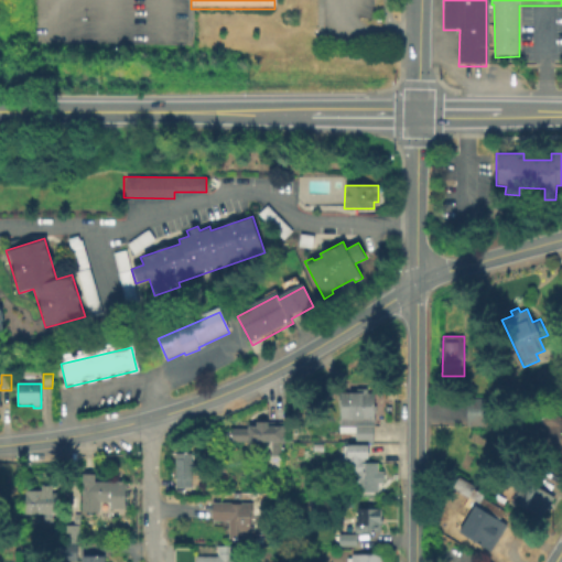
[(374,440),(355,440),(355,434),(338,434),(338,392),(356,392),(356,388),(367,388),(367,392),(374,392),(374,440)]
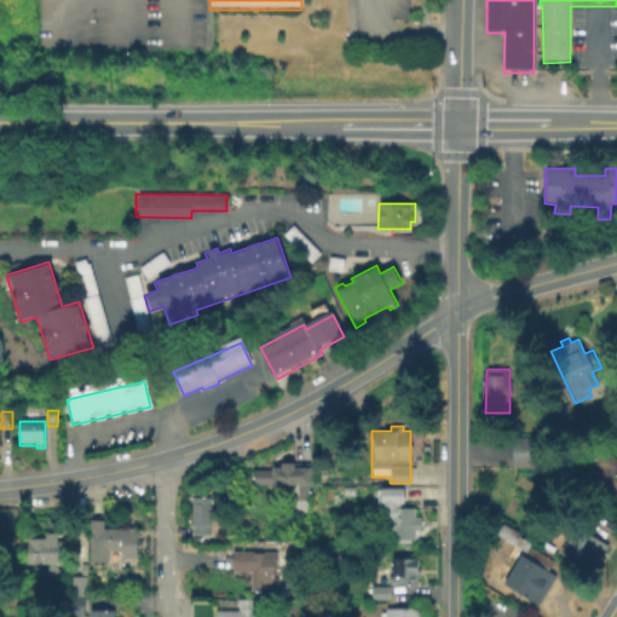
[(512,468),(512,438),(538,438),(538,468),(512,468)]
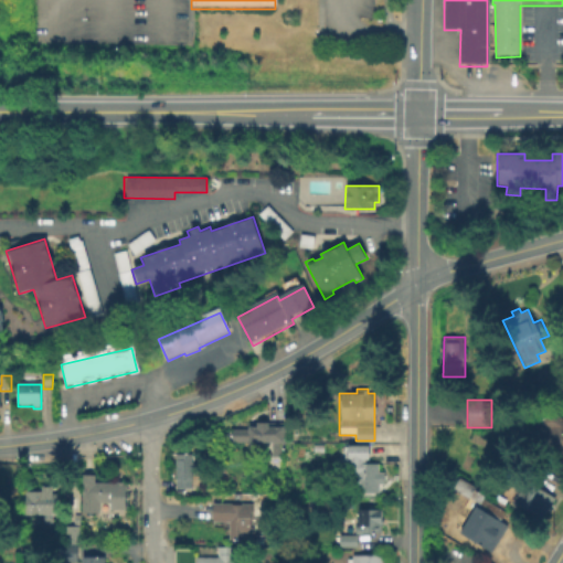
[(562,460),(543,449),(554,431),(542,424),(551,409),(562,415),(562,420),(562,460)]
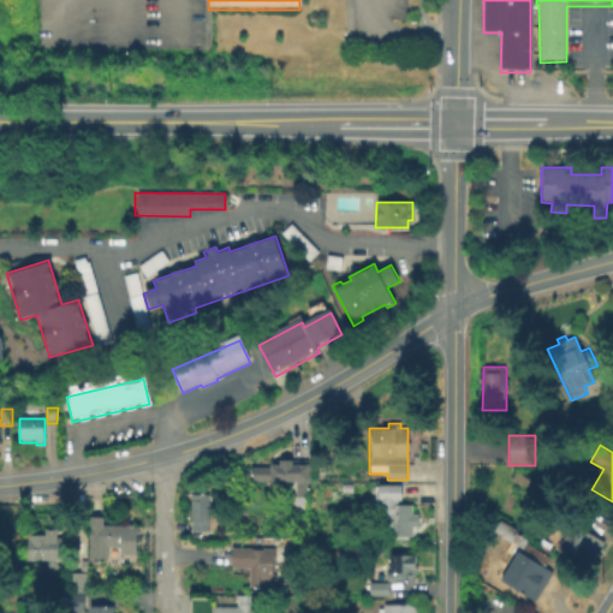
[(295,463),(295,469),(309,469),(309,503),(296,503),(296,486),(283,486),(283,492),(272,492),(272,486),(254,486),(254,471),(272,471),(272,469),(280,469),(280,463),(295,463)]
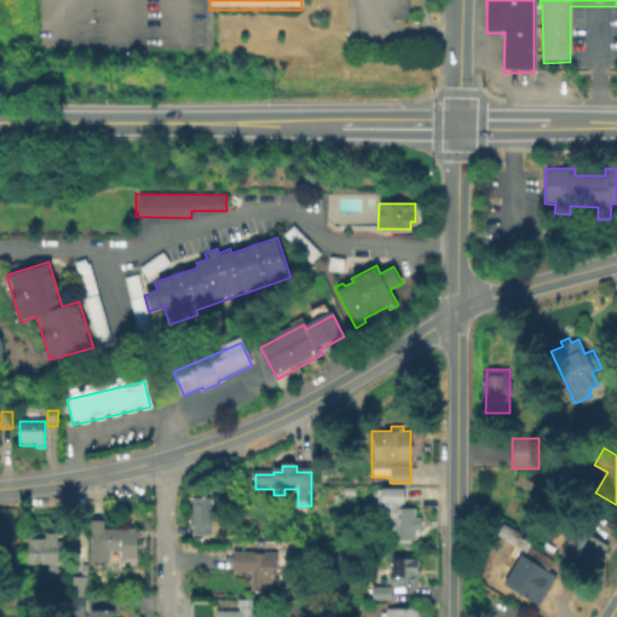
[(205,497),(194,497),(194,485),(203,485),(205,497)]
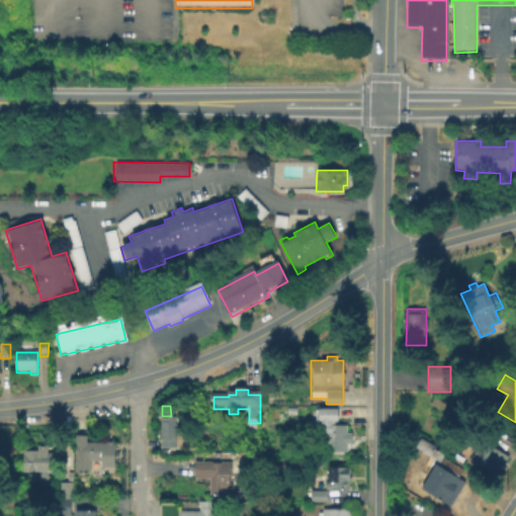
[(346,452),(327,453),(327,434),(324,434),(324,420),(319,420),(319,409),(338,409),(338,421),(335,421),(335,425),(347,425),(347,433),(352,433),(352,444),(346,444),(346,452)]
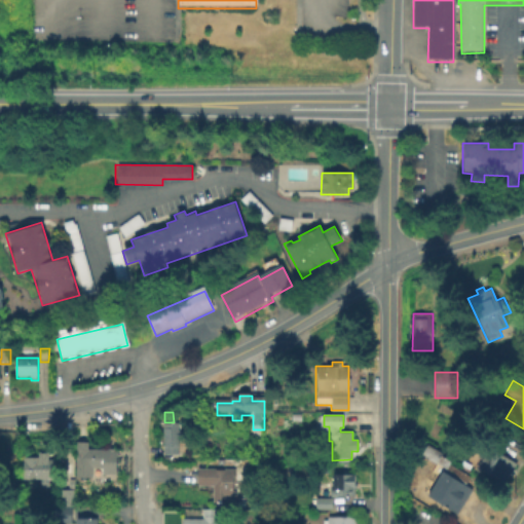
[(179,440),(179,457),(164,457),(165,425),(180,425),(180,433),(182,435),(182,439),(179,440)]
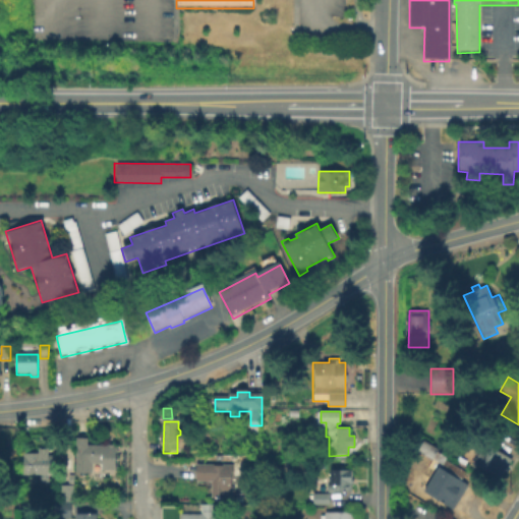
[(433,460),(417,451),(424,441),(439,450),(433,460)]
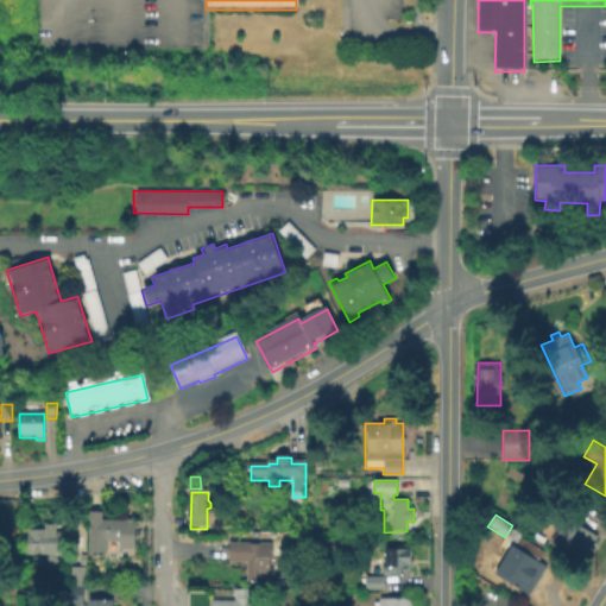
[(127,521),(127,525),(131,525),(131,529),(138,530),(137,549),(121,549),(121,542),(101,541),(101,537),(92,537),(93,516),(105,516),(105,519),(127,521)]
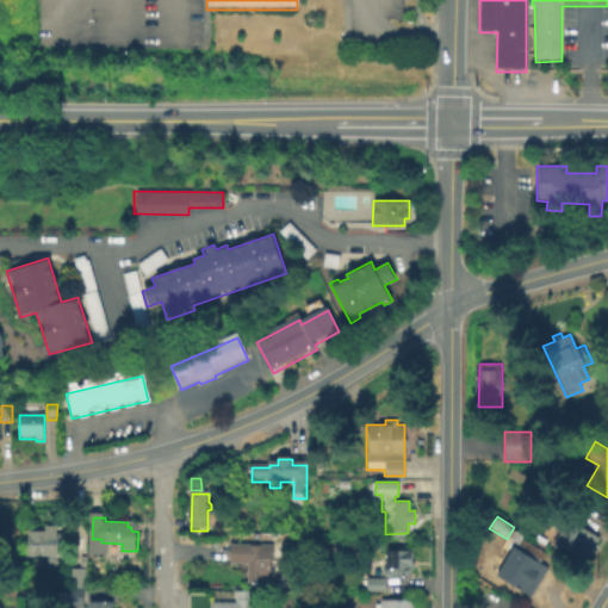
[(585,565),(550,544),(565,517),(601,538),(585,565)]
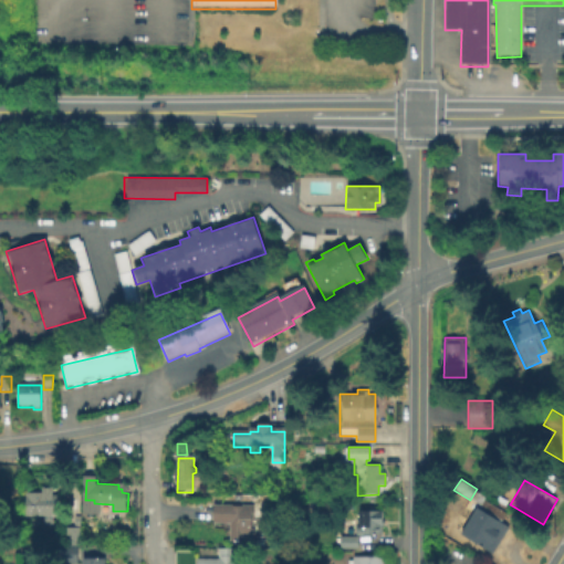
[(56,488),(56,495),(61,495),(62,519),(58,518),(58,524),(47,524),(47,518),(29,518),(28,493),(44,492),(44,488),(56,488)]
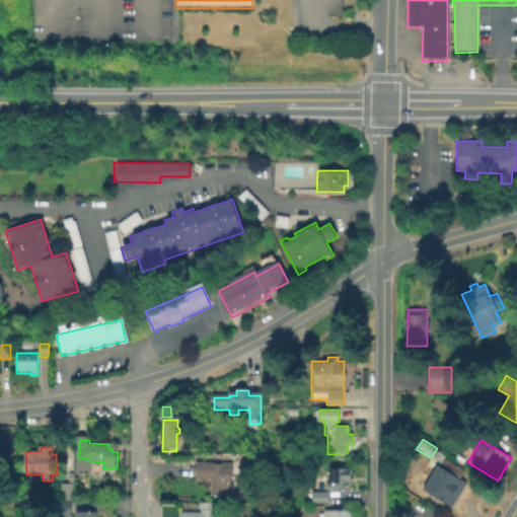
[(452,507),(446,503),(445,505),(420,490),(437,463),(461,479),(453,494),(458,497),(452,507)]
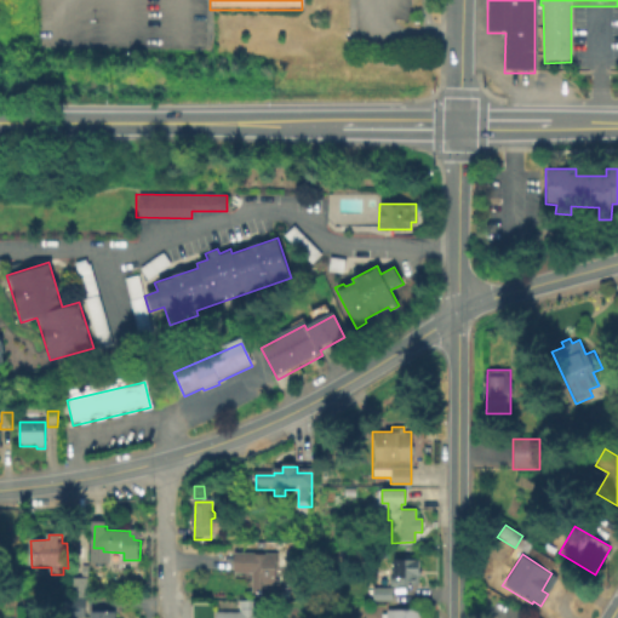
[(281,585),(281,596),(255,596),(255,577),(238,577),(238,556),(280,556),(280,565),(279,565),(278,585),(281,585)]
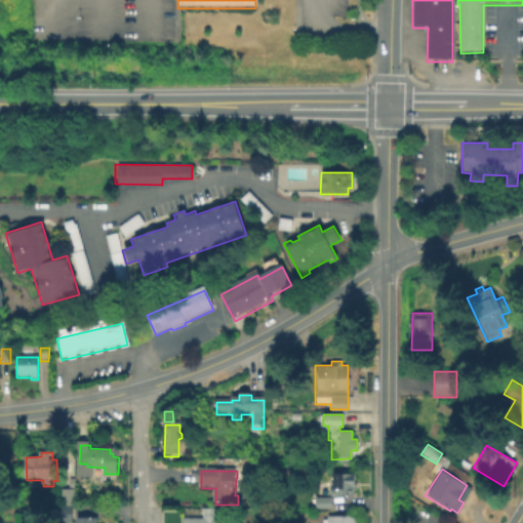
[(355,495),(329,495),(329,489),(333,489),(333,474),(354,474),(355,495)]
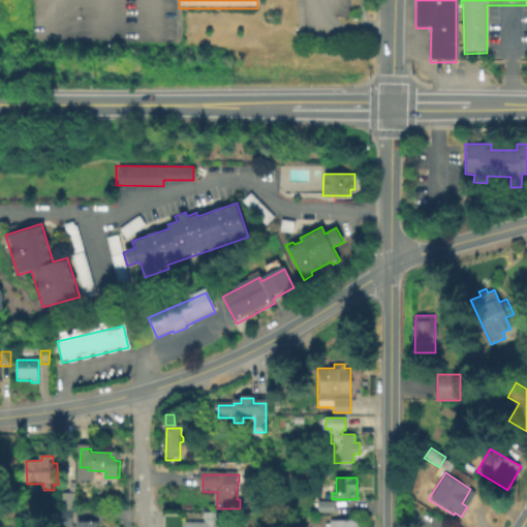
[(78,494),(78,510),(75,510),(74,526),(58,526),(59,509),(63,509),(64,493),(78,494)]
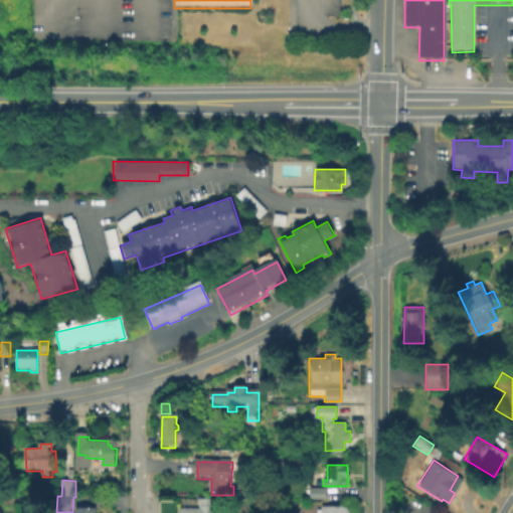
[(325,499),(308,499),(308,488),(325,488),(325,499)]
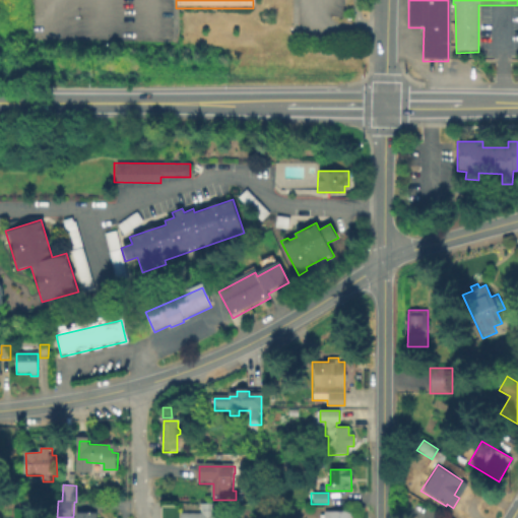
[(214,504),(214,511),(215,511),(215,513),(220,513),(220,517),(183,517),(183,513),(203,513),(203,511),(204,511),(204,504),(214,504)]
